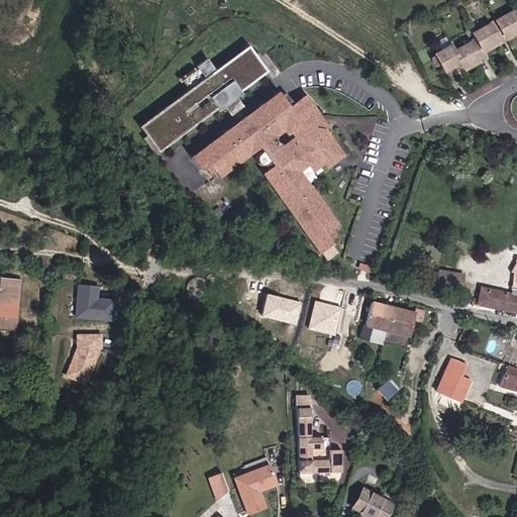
[(482,49),(516,29),(516,8),(473,33),(476,39),(453,52),(450,46),(434,55),(435,57),(439,64),(443,72),(453,66),(458,63),(461,68),(485,56),(483,53),(482,49)]
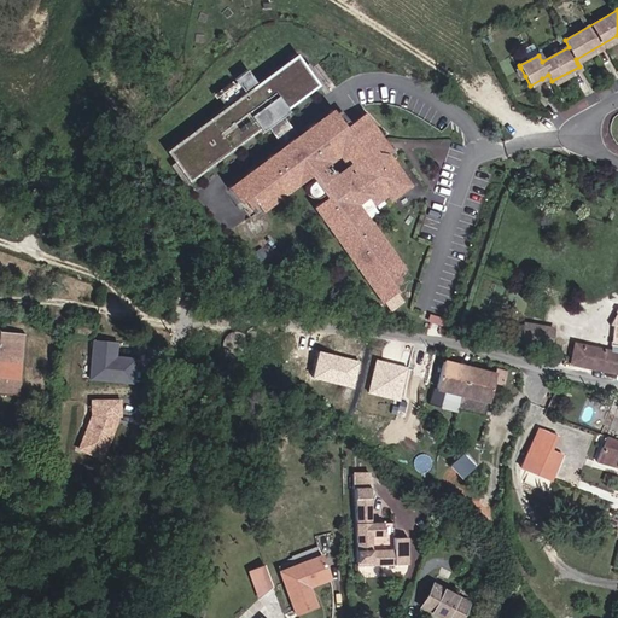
[(577,63),(617,40),(617,35),(576,59),(577,63)]
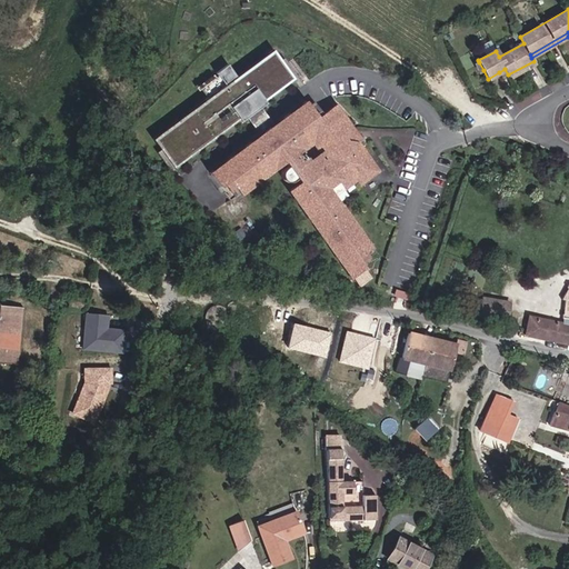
[(239,121),(245,117),(248,115),(246,112),(252,107),(255,110),(258,108),(263,102),(261,100),(267,97),(268,99),(278,91),(277,89),(286,82),(287,85),(293,80),(270,49),(265,53),(266,55),(256,61),(255,60),(245,68),(246,69),(241,72),(240,71),(233,76),(223,62),(211,71),(221,85),(185,111),(187,113),(177,120),(176,119),(166,126),(167,128),(157,135),(156,132),(150,137),(173,169),(179,165),(178,162),(187,156),(189,157),(199,150),(197,148),(207,141),(208,142),(238,120),(239,121)]
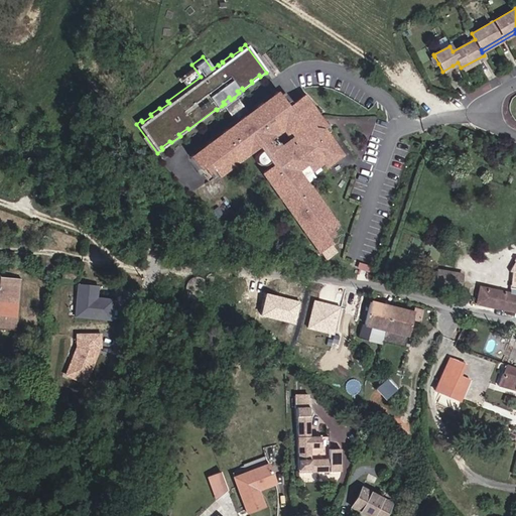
[(463,72),(486,58),(484,55),(461,68),(463,72)]
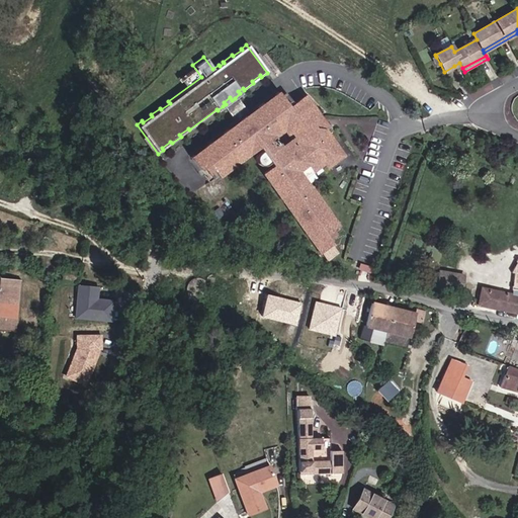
[(316,126),(312,121),(319,116),(304,96),(288,108),(277,93),(248,115),(236,124),(188,159),(206,182),(256,146),(260,151),(257,154),(255,157),(255,159),(256,163),(259,165),(262,166),(265,165),(268,163),(271,166),(262,173),(265,177),(265,181),(271,190),(274,190),(276,192),(278,195),(277,198),(284,207),(287,207),(290,212),(290,216),(296,225),(300,226),(304,231),(304,234),(310,243),(313,243),(317,248),(316,251),(318,254),(321,253),(326,261),(337,253),(328,241),(331,239),(328,234),(331,231),(339,226),(337,223),(333,222),(330,218),(330,213),(324,204),(321,204),(317,199),(318,196),(311,187),(308,187),(299,176),(311,167),(317,175),(344,155),(325,127),(323,126),(321,125),(319,125),(316,126)]
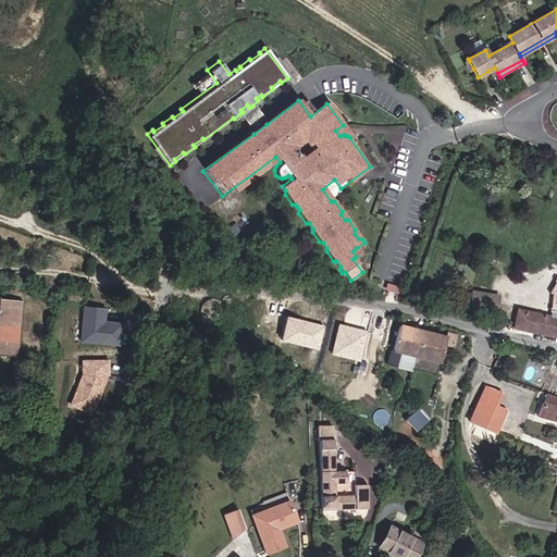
[(267,124),(252,106),(249,108),(247,104),(240,110),(243,112),(239,114),(254,134),(267,124)]
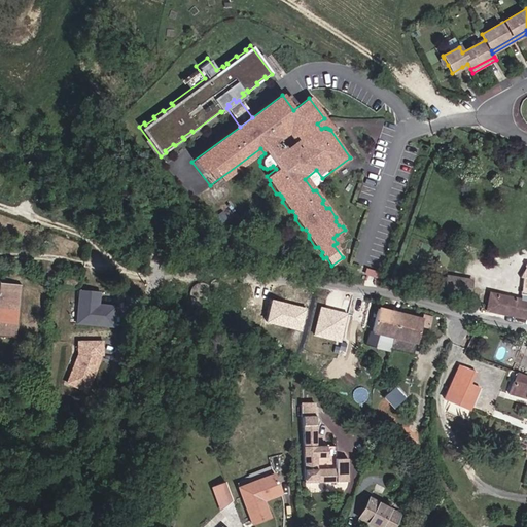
[(331,129),(324,118),(317,124),(321,129),(324,128),(326,128),(328,129),(330,130),(331,129)]
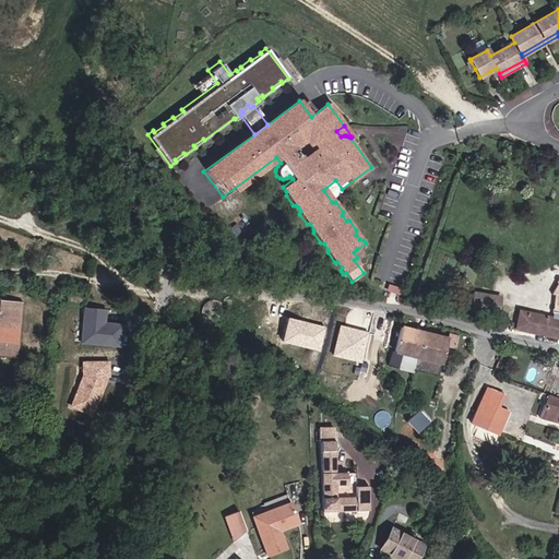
[(230,236),(237,232),(234,225),(226,230),(230,236)]
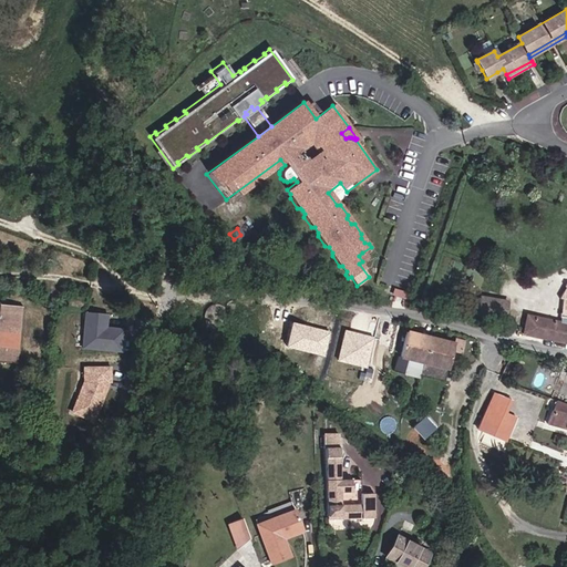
[(410,285),(394,279),(391,287),(406,292),(410,285)]
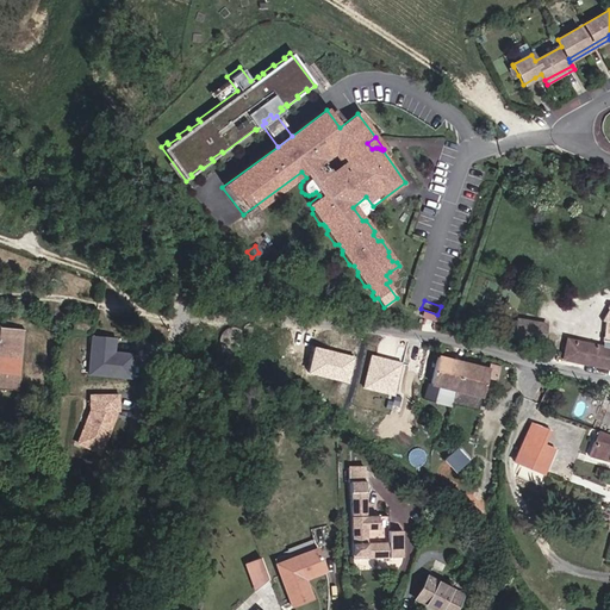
[(609,304),(609,305),(607,309),(608,310),(602,322),(604,322),(603,342),(609,342),(609,347),(602,347),(566,338),(562,360),(609,368),(609,304)]
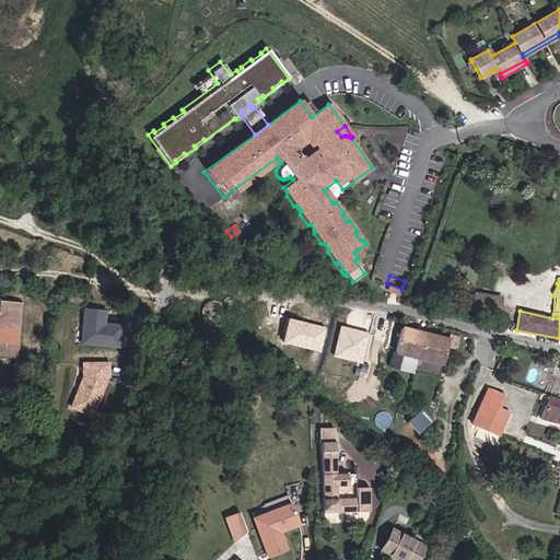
[(399,295),(401,289),(391,287),(389,292),(399,295)]
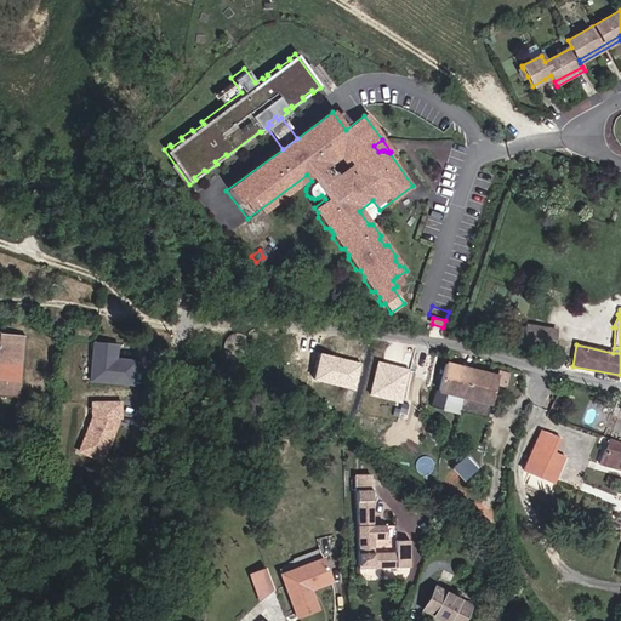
[(551,355),(554,337),(525,331),(522,349),(551,355)]
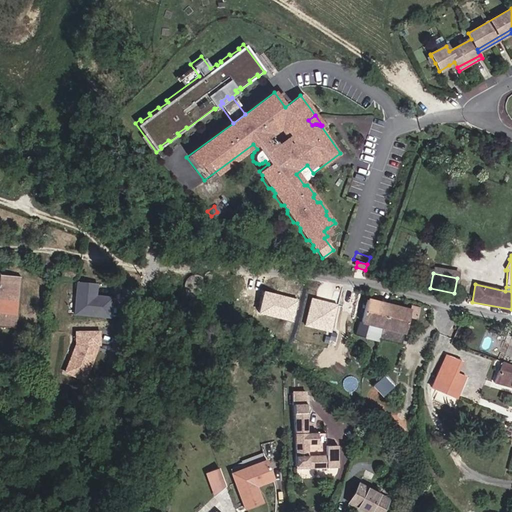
[(0,326),(15,328),(20,276),(0,274),(0,326)]
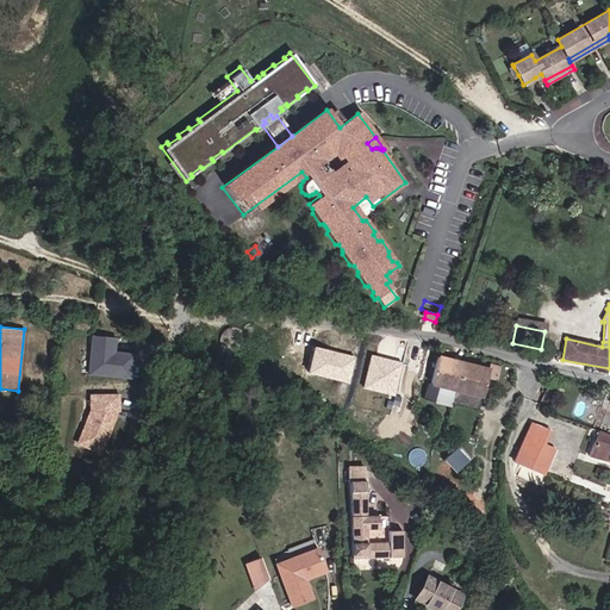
[(249,328),(247,327),(246,328),(243,329),(243,330),(242,332),(243,335),(244,336),(247,336),(248,336),(250,336),(251,334),(253,332),(251,330),(250,329),(249,328)]
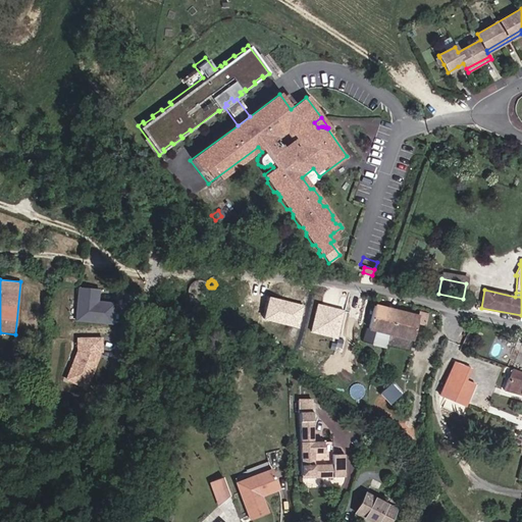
[(209,294),(208,291),(207,289),(205,285),(202,284),(199,283),(196,283),(193,284),(190,285),(188,288),(186,291),(185,294),(185,297),(186,300),(188,303),(190,305),(192,306),(195,307),(199,307),(202,307),(204,305),(207,303),(208,300),(209,297),(209,294)]
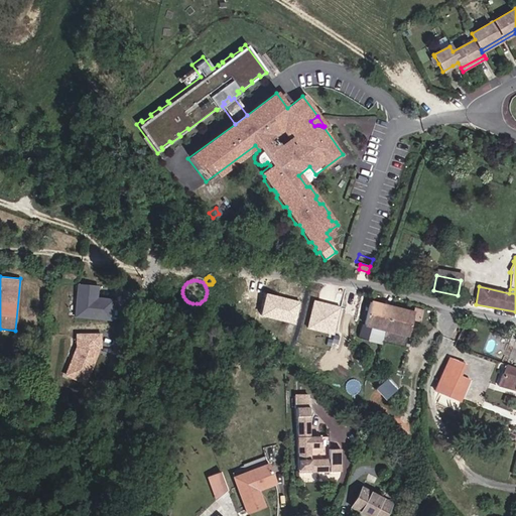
[(98,296),(99,283),(77,282),(75,315),(112,317),(114,297),(98,296)]
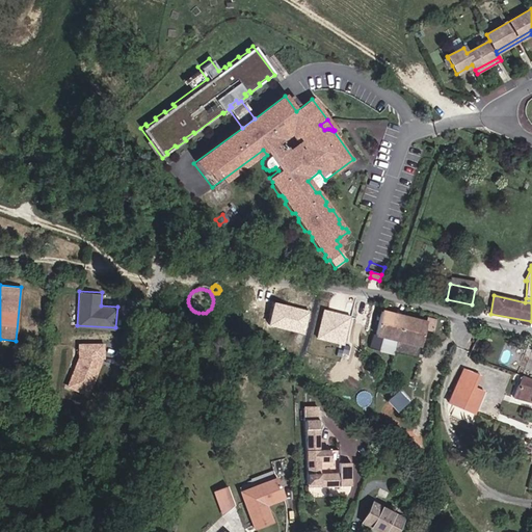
[(304,334),(311,310),(273,299),(267,323),(304,334)]
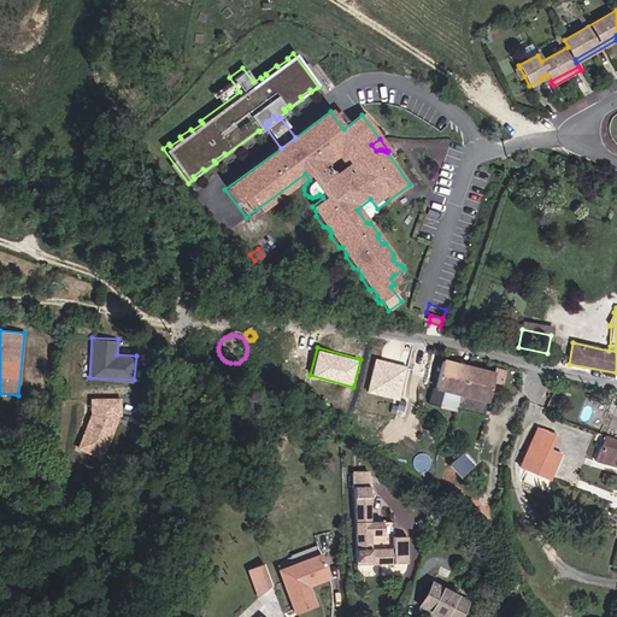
[(374,358),(368,392),(403,398),(407,364),(374,358)]
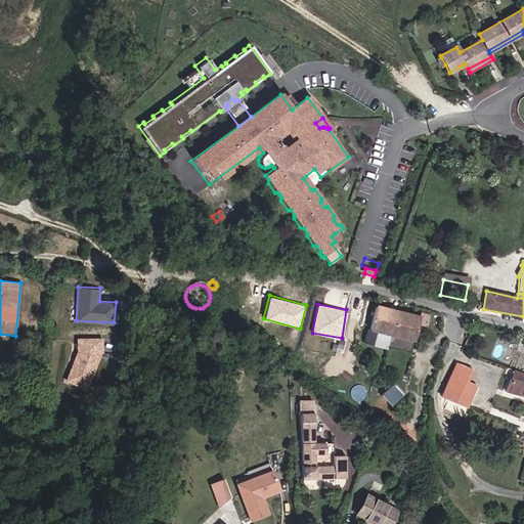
[(391,336),(397,312),(375,306),(369,330),(391,336)]
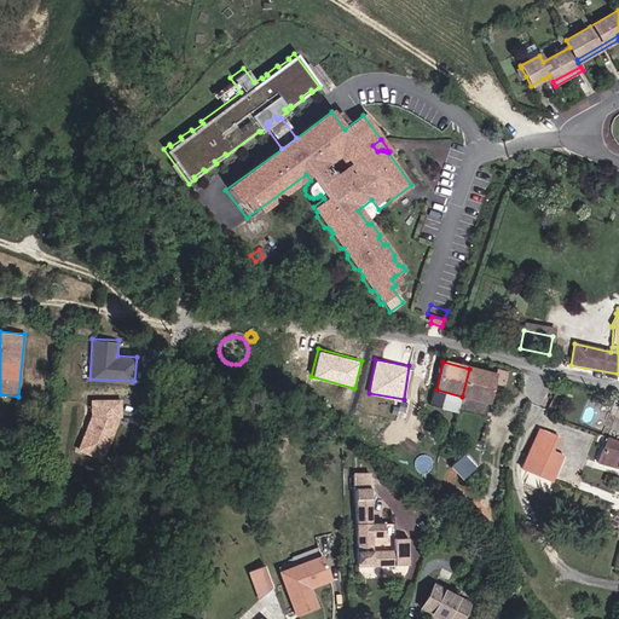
[(490,403),(496,375),(469,369),(462,397),(486,401),(490,403)]
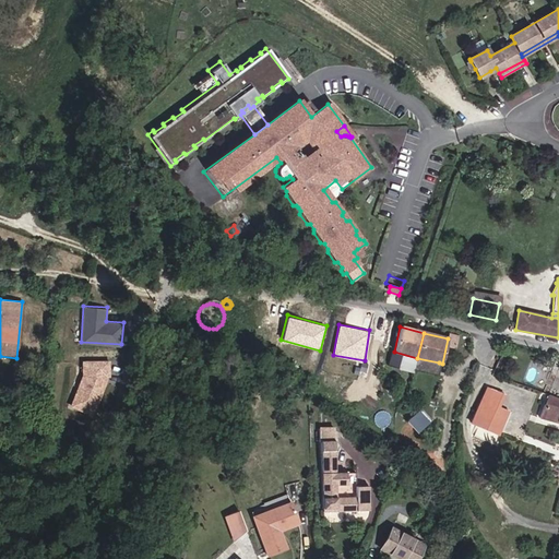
[(506,357),(511,345),(506,343),(501,355),(506,357)]
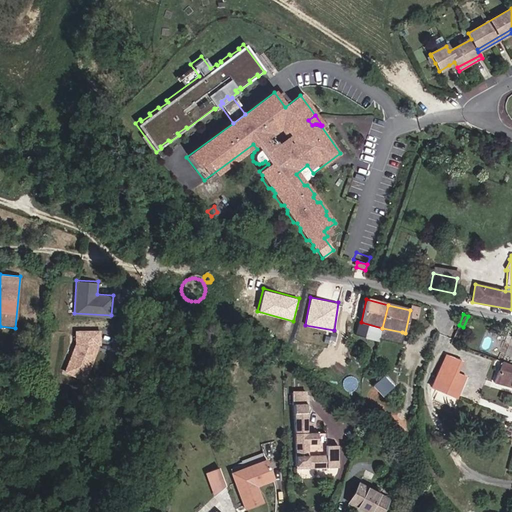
[(101,333),(79,327),(66,372),(89,378),(101,333)]
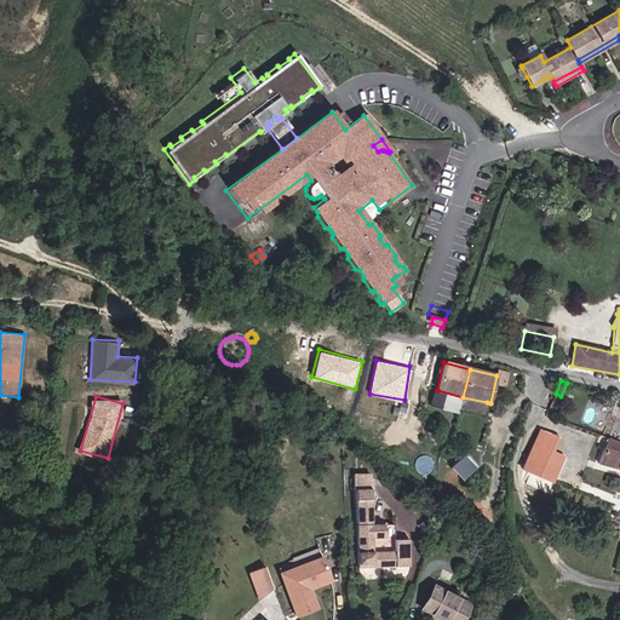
[(483,414),(487,402),(463,397),(460,408),(483,414)]
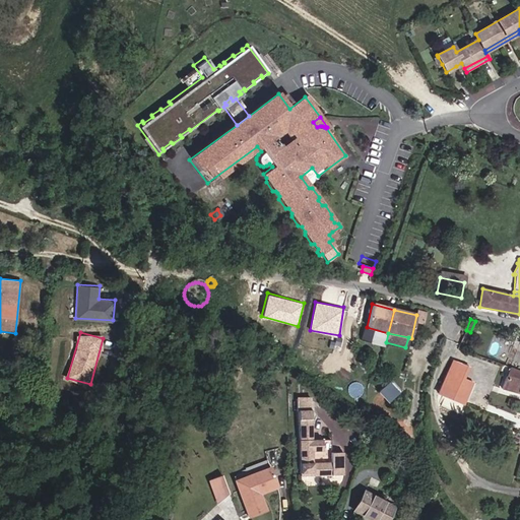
[(457,388),(466,367),(453,361),(440,389),(451,394),(455,387),(457,388)]
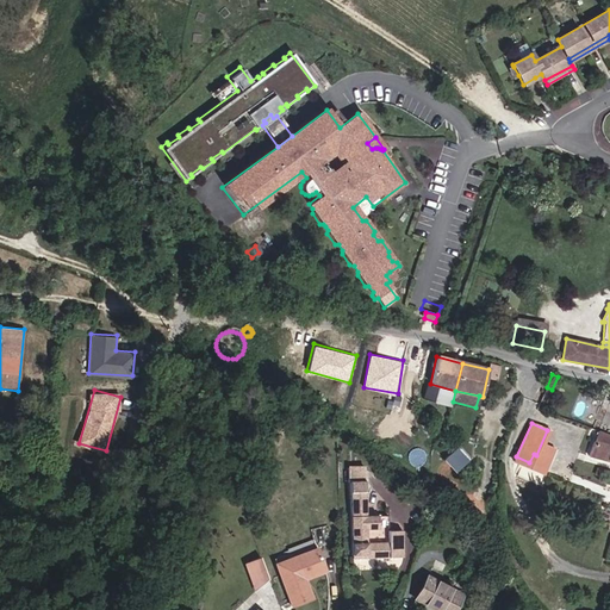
[(609,461),(609,435),(598,431),(589,456),(609,461)]
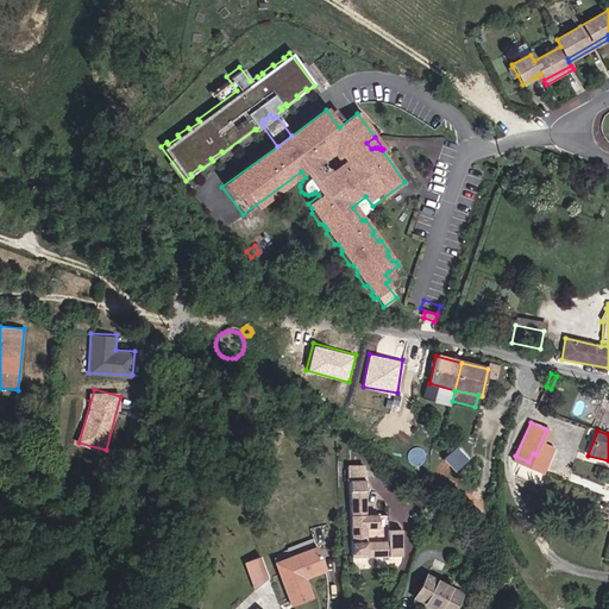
[(463,465),(451,452),(444,459),(456,472),(463,465)]
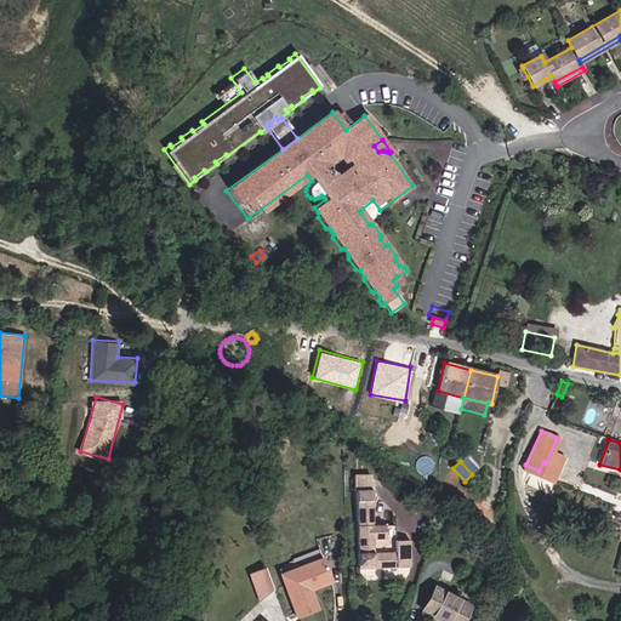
[(372,525),(371,478),(357,479),(359,569),(410,567),(409,541),(397,541),(397,553),(374,553),(374,539),(386,539),(385,525),(372,525)]
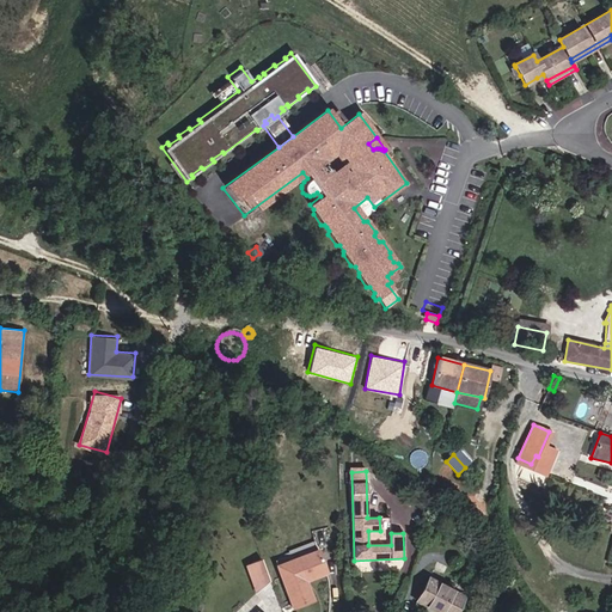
[(391,533),(390,518),(379,518),(380,531),(368,531),(368,545),(391,545),(391,533)]
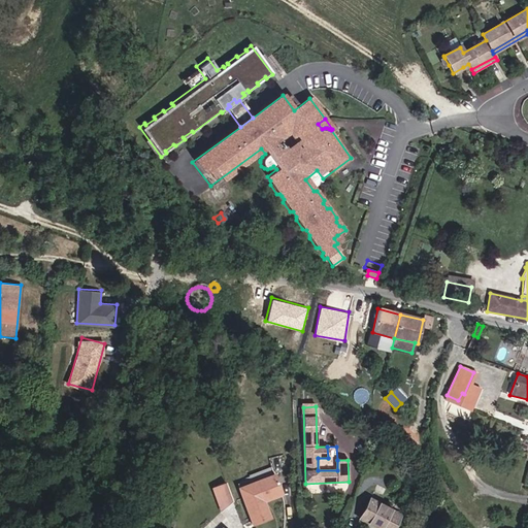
[(283,494),(274,475),(239,489),(253,525),(270,519),(264,501),(283,494)]
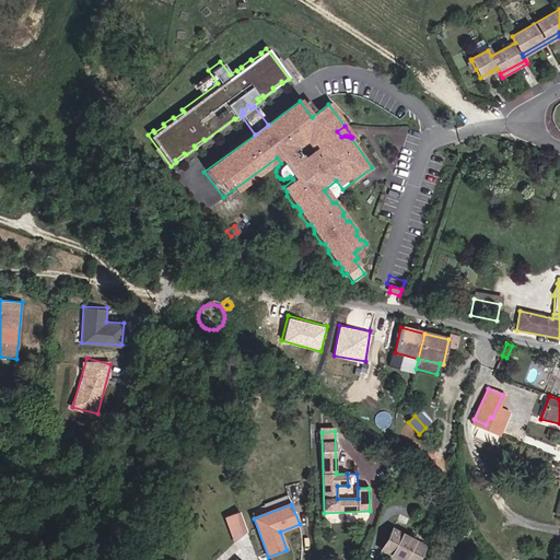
[(247,533),(240,512),(225,517),(235,544),(247,533)]
